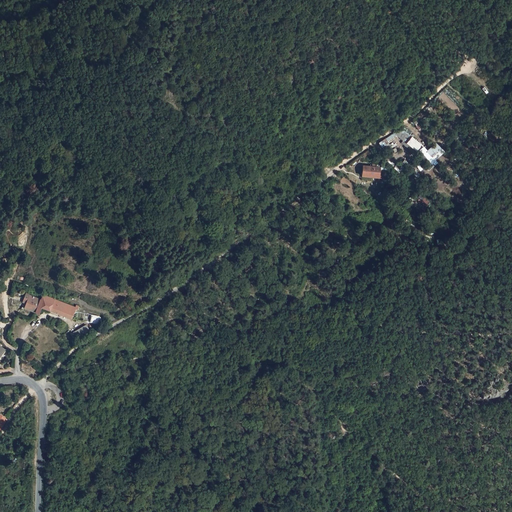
[(418,119),(413,123),(420,133),(425,129),(418,119)]
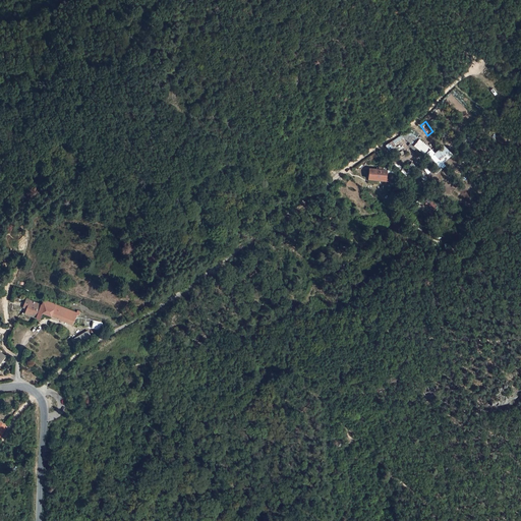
[(417,138),(407,131),(401,137),(411,146),(417,138)]
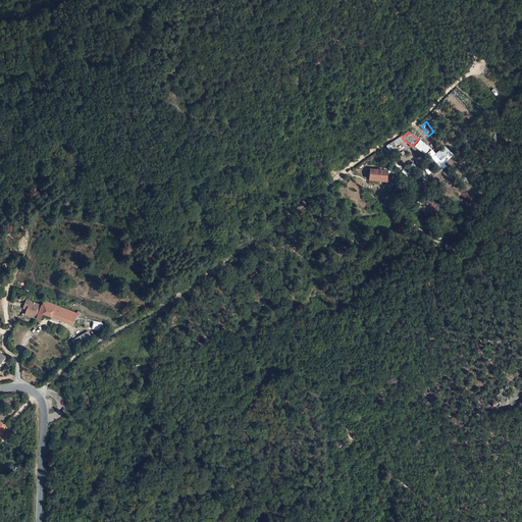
[(399,138),(386,146),(389,151),(402,143),(399,138)]
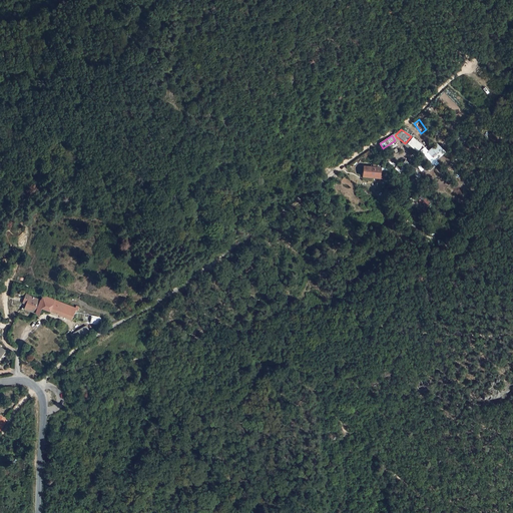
[(421,145),(412,138),(406,145),(415,152),(421,145)]
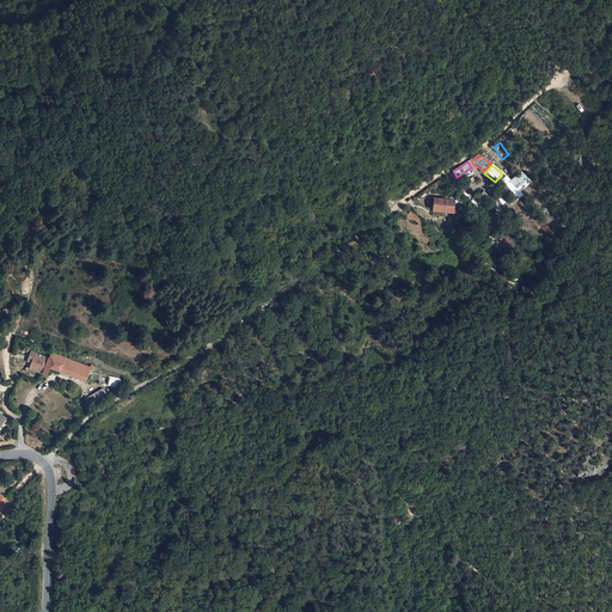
[(520,173),(509,182),(516,191),(527,183),(520,173)]
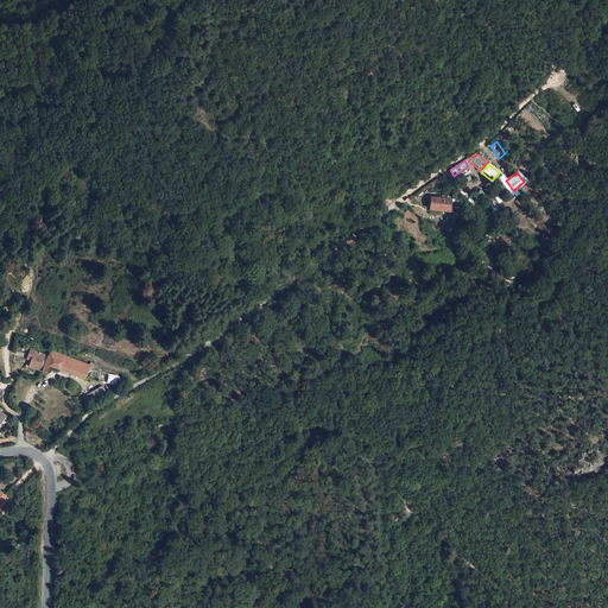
[(449,211),(449,200),(434,198),(432,210),(449,211)]
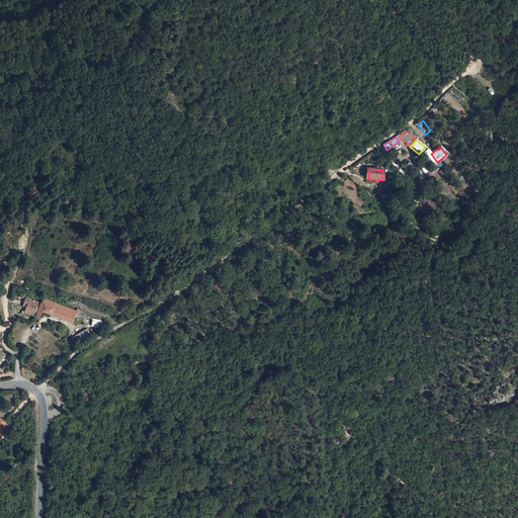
[(431,208),(435,202),(429,199),(425,205),(431,208)]
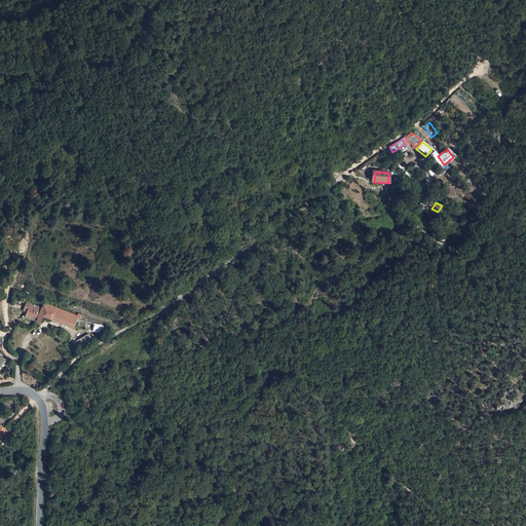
[(27,309),(29,310),(28,314),(33,316),(40,304),(30,300),(26,308),(27,309)]
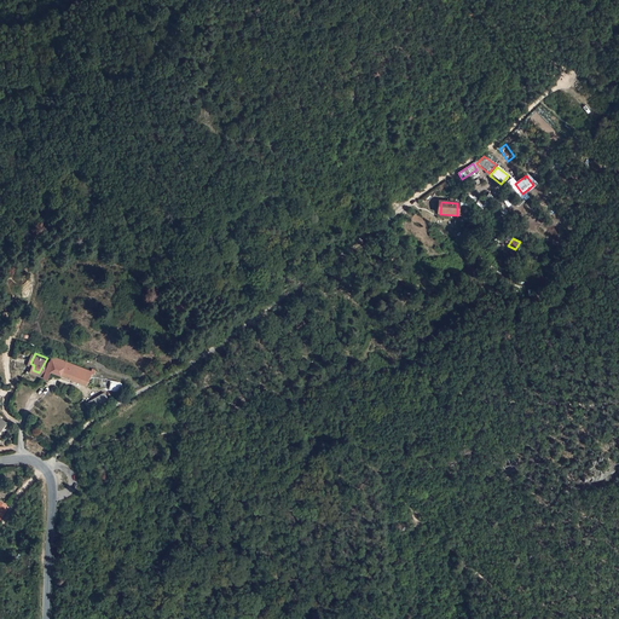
[(53,359),(53,360),(47,376),(53,380),(55,376),(56,371),(65,375),(92,386),(97,375),(70,363),(71,362),(57,356),(56,360),(53,359)]
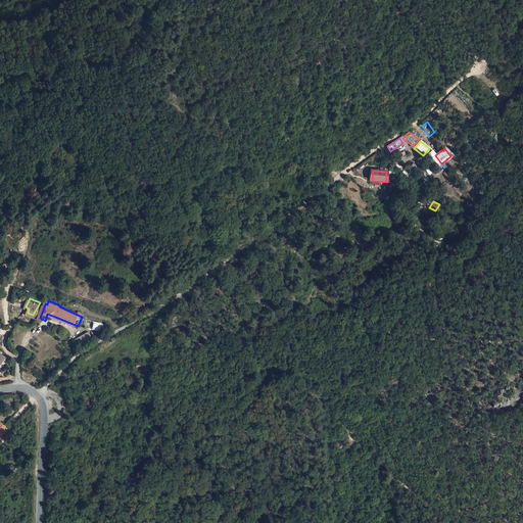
[(40,318),(45,304),(43,303),(40,302),(33,315),(40,318)]
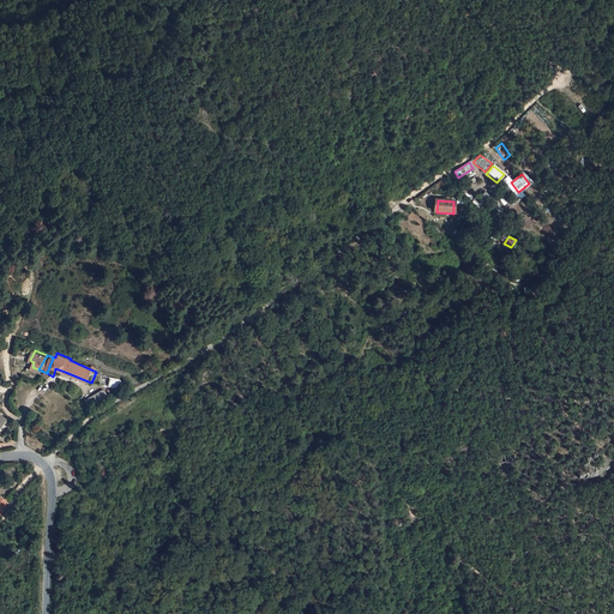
[(124,381),(100,377),(98,377),(96,377),(95,379),(95,380),(95,381),(95,383),(96,384),(121,389),(122,389),(125,389),(126,387),(127,385),(127,384),(126,383),(125,381),(124,381)]
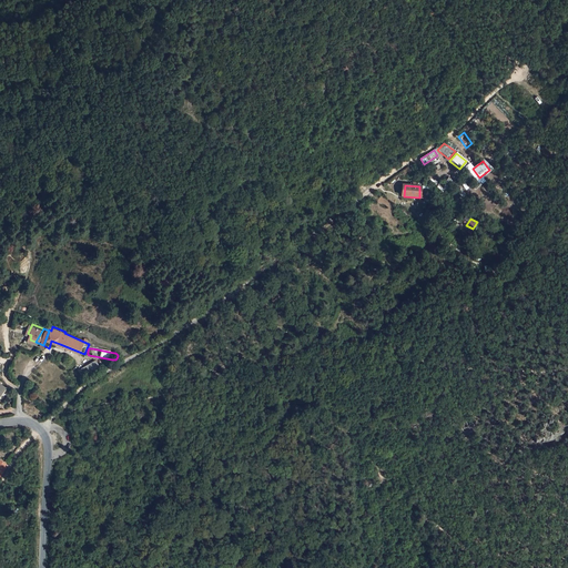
[(100,362),(82,372),(85,377),(103,367),(100,362)]
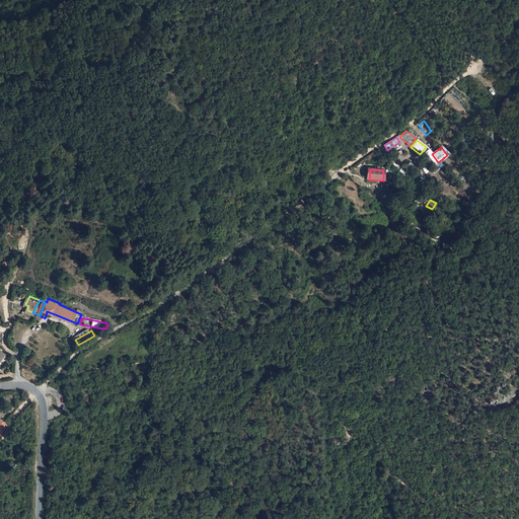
[(2,419),(0,422),(0,427),(4,430),(8,423),(2,419)]
